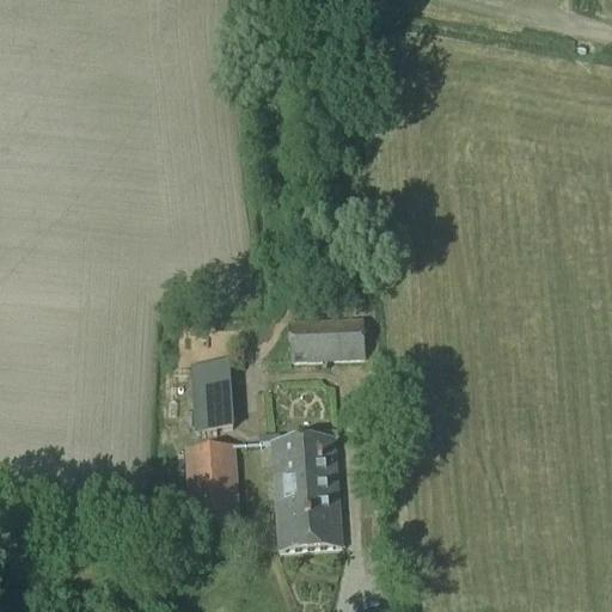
[(288,328),(289,368),(365,365),(362,325),(288,328)]
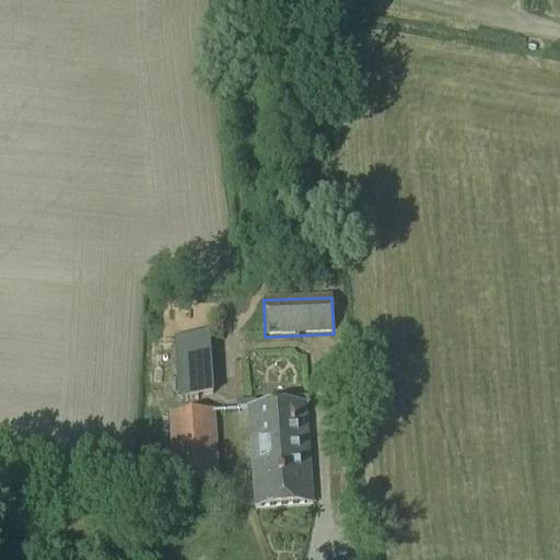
[(173,338),(177,400),(213,397),(209,336),(173,338)]
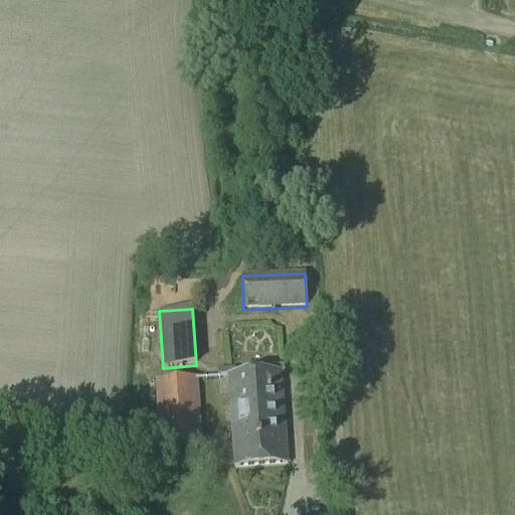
[(226,377),(233,470),(288,466),(281,373),(226,377)]
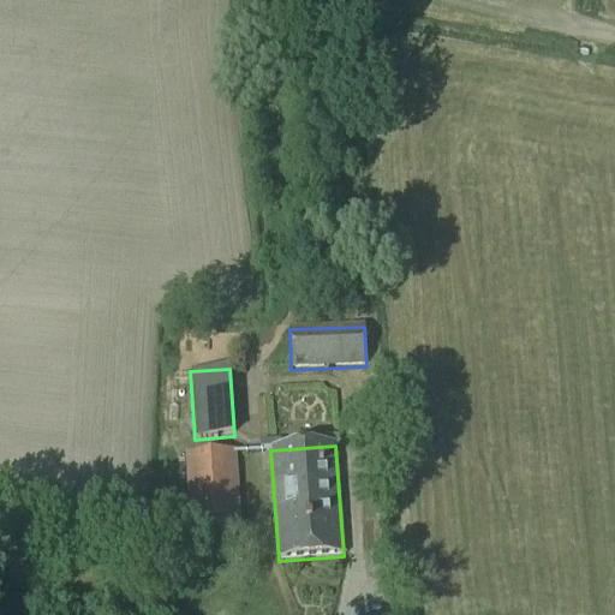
[(191,537),(242,535),(236,453),(184,457),(191,537)]
